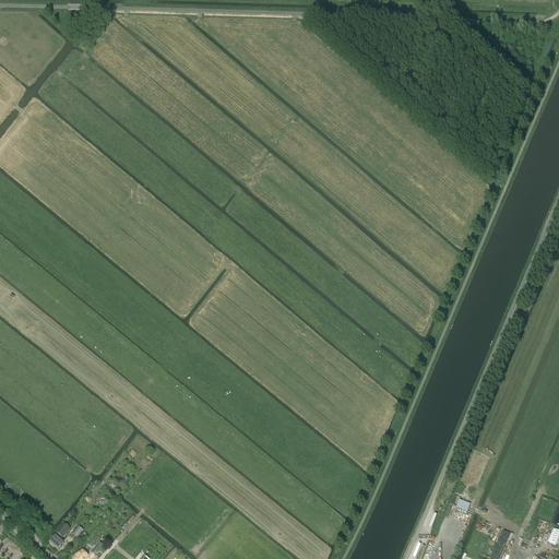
[(470,509),(471,503),(459,500),(456,509),(474,513),(474,510),(470,509)]
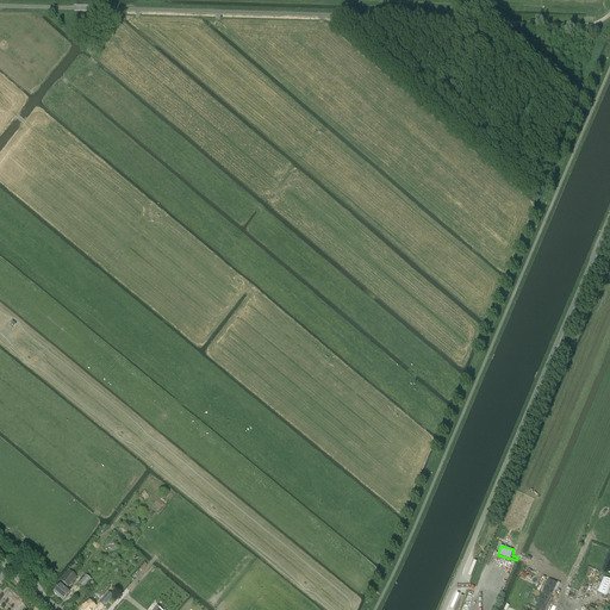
[(466,570),(473,572),(477,559),(470,556),(466,570)]
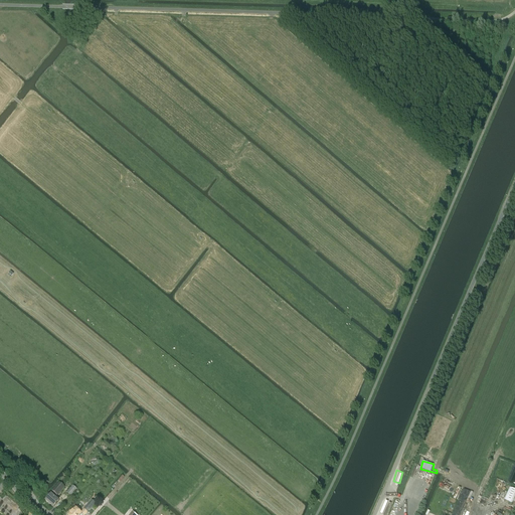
[(60,480),(65,484),(69,479),(64,475),(60,480)]
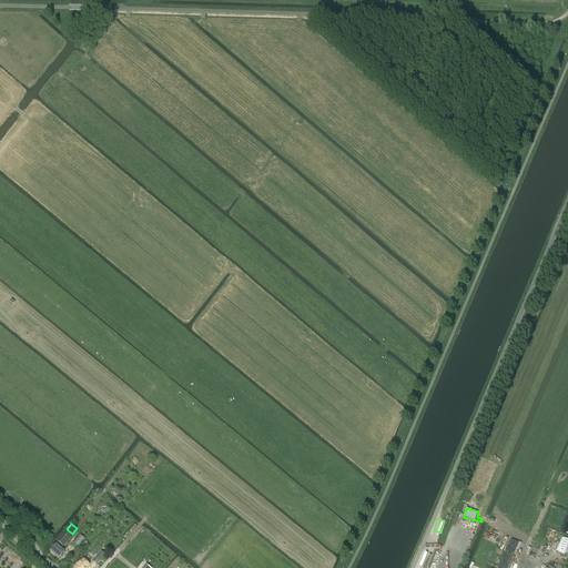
[(138,531),(130,540),(137,545),(143,536),(138,531)]
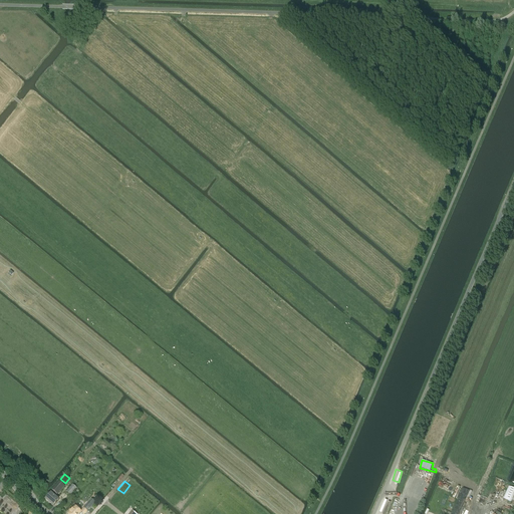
[(58,482),(51,490),(57,495),(64,487),(58,482)]
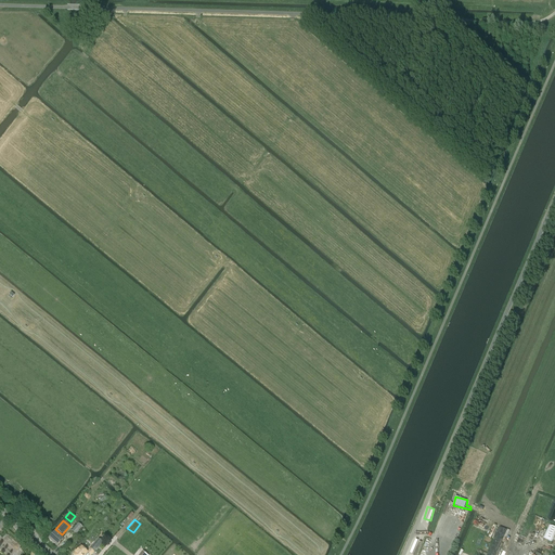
[(76,534),(82,527),(78,524),(72,531),(76,534)]
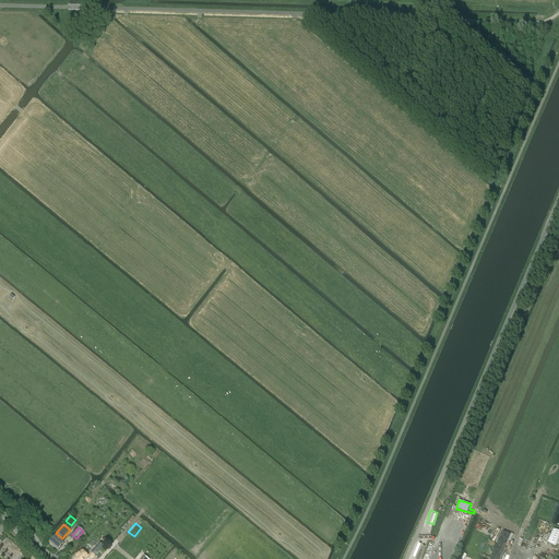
[(557,546),(558,538),(558,530),(554,528),(548,543),(557,546)]
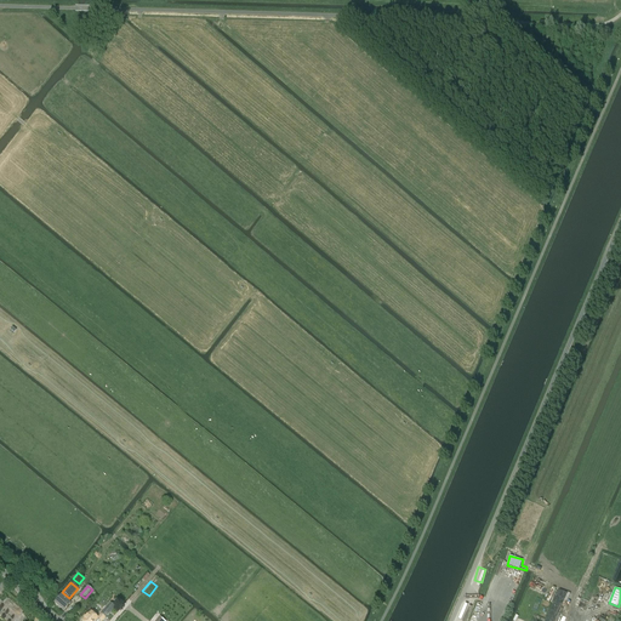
[(554,620),(567,592),(558,588),(546,620),(554,620)]
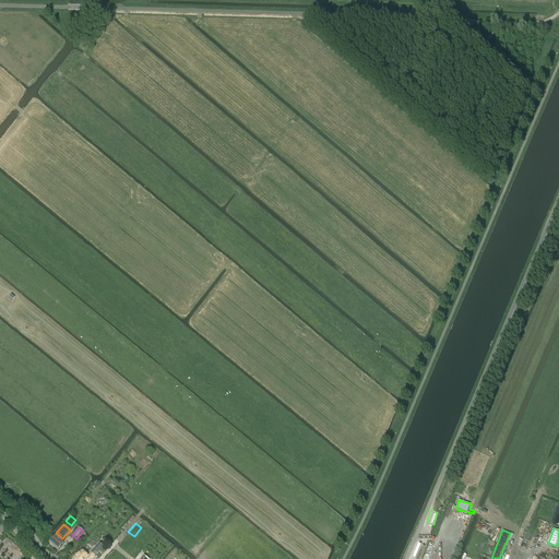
[(57,550),(63,543),(55,536),(49,543),(57,550)]
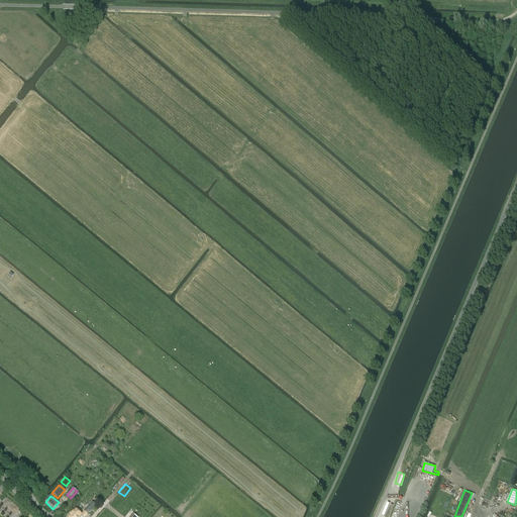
[(87,515),(96,505),(92,502),(84,512),(87,515)]
